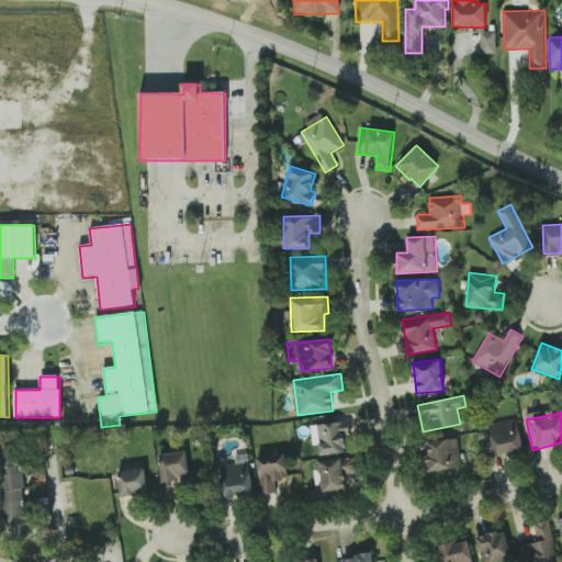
[(491,423),(494,454),(523,451),(519,419),(491,423)]
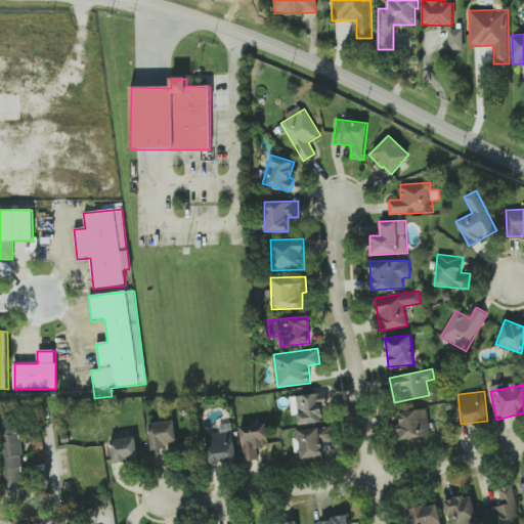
[(291,415),(298,415),(298,424),(322,423),(321,406),(328,405),(326,393),(290,395),(291,415)]
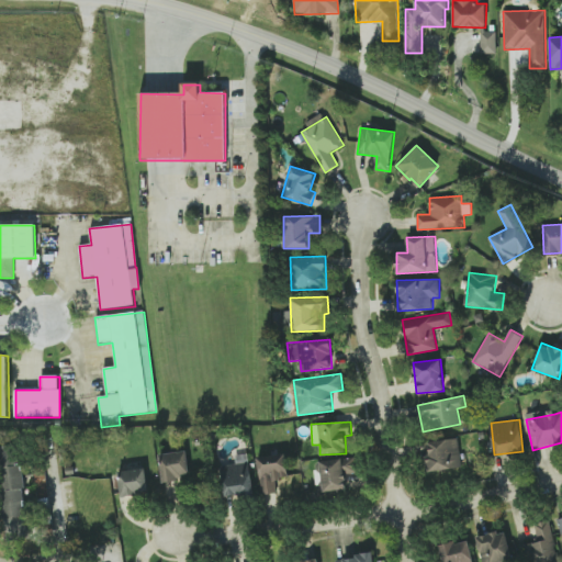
[(462,468),(458,438),(425,442),(429,472),(462,468)]
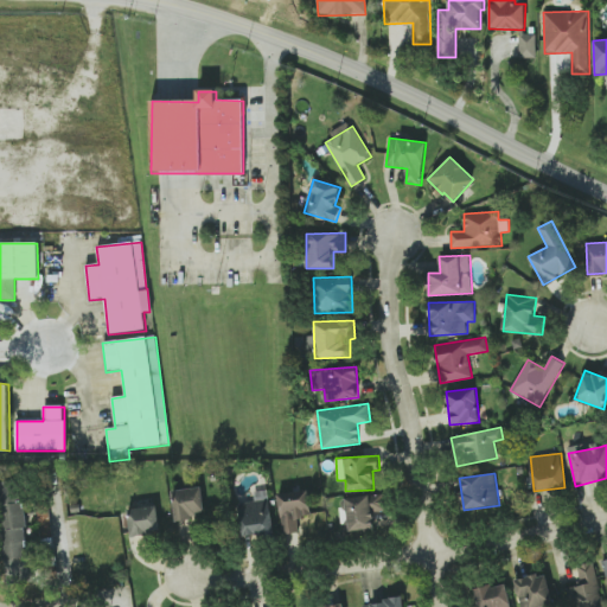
[(0,521),(1,560),(29,558),(26,500),(18,500),(17,485),(0,485),(0,521)]
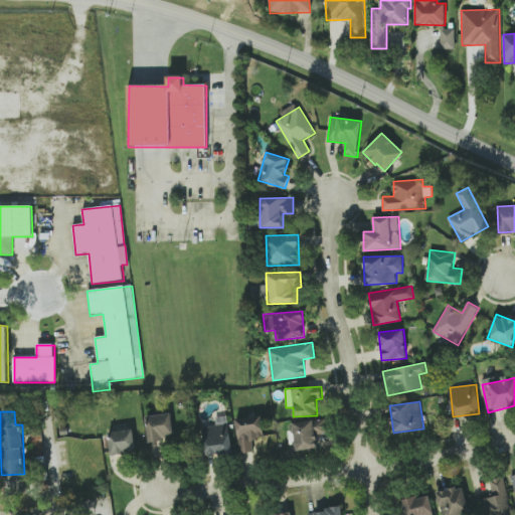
[(145,416),(149,443),(175,439),(170,412),(145,416)]
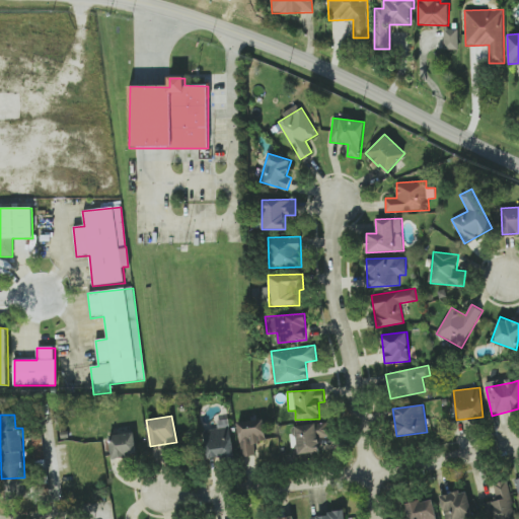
[(239,456),(255,456),(254,442),(266,442),(265,420),(238,421),(239,456)]
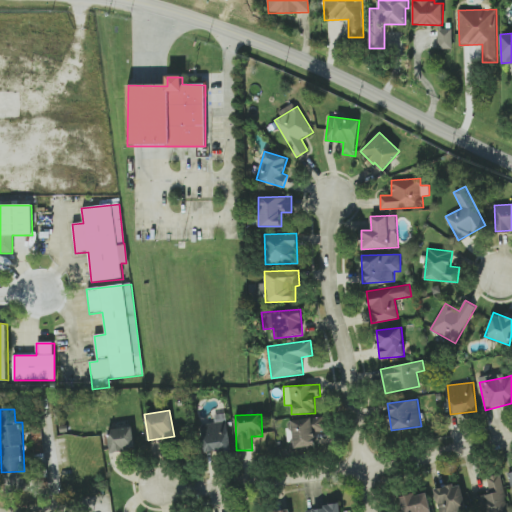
[(315,446),(314,431),(324,430),(323,417),(288,419),(291,448),(315,446)]
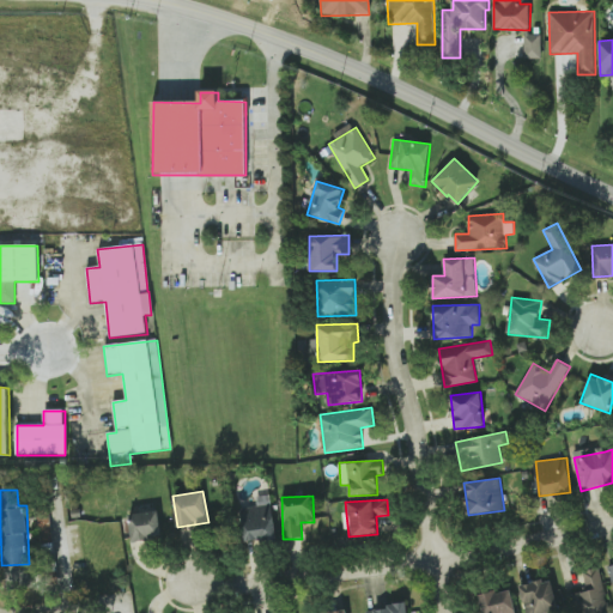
[(275,541),(274,505),(238,507),(240,542),(275,541)]
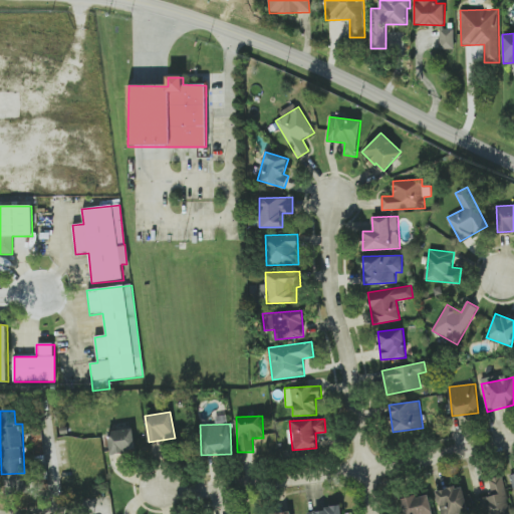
[(109,454),(136,452),(134,429),(108,430),(109,454)]
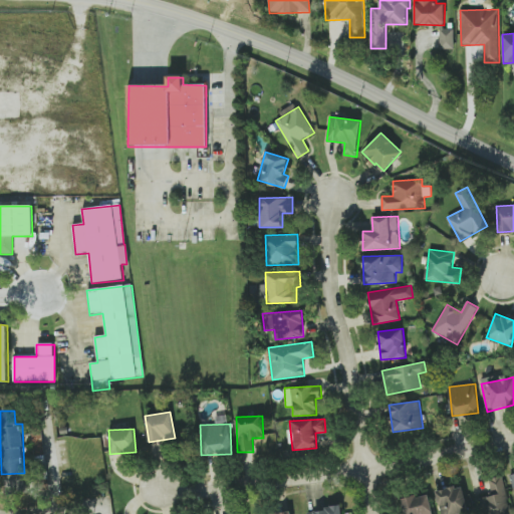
[(484,513),(508,513),(506,477),(489,478),(490,497),(483,498),(484,513)]
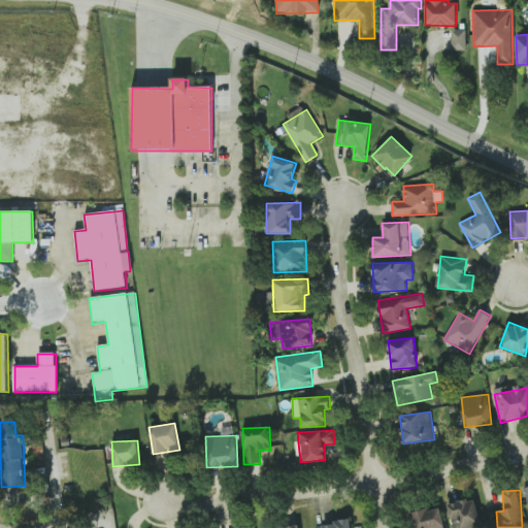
[(444,527),(439,506),(411,514),(415,527),(444,527)]
